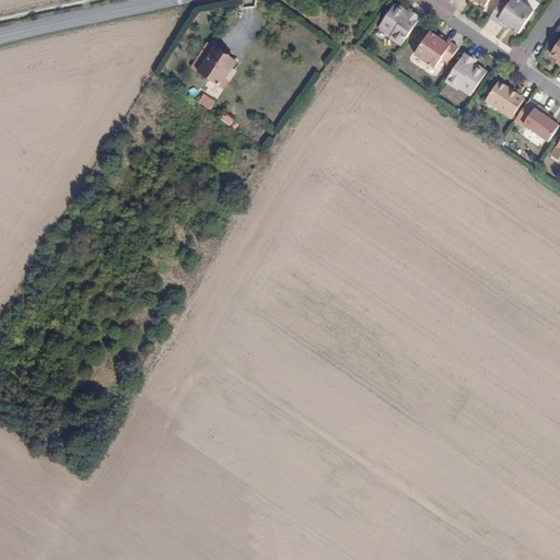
[(520,0),(511,0),(508,7),(501,2),(490,18),(494,21),(505,27),(506,25),(511,27),(518,33),(534,10),(520,0)]
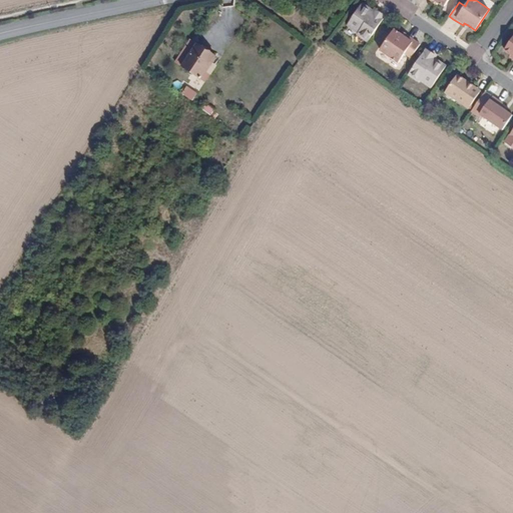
[(358,33),(356,35),(367,43),(385,16),(378,12),(376,16),(372,13),(373,11),(363,4),(347,26),(358,33)]
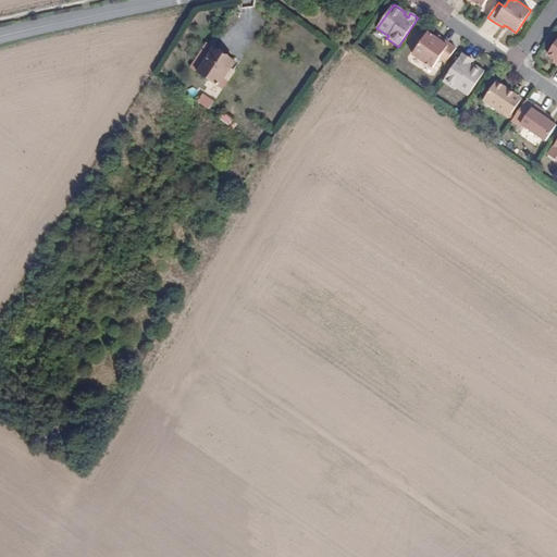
[(442,33),(438,29),(434,36),(433,37),(437,39),(438,37),(442,33)]
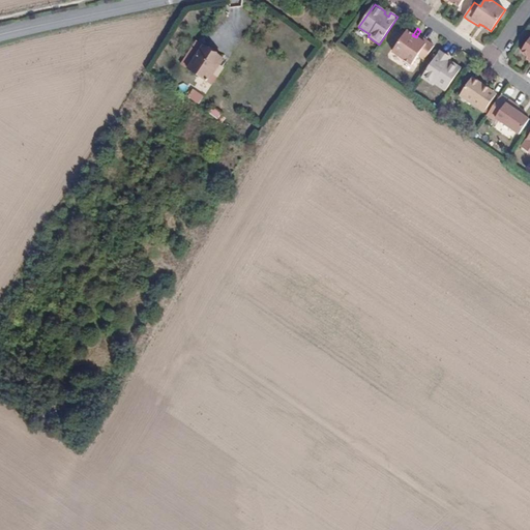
[(423,60),(433,46),(417,35),(416,37),(412,35),(413,34),(407,29),(391,52),(410,65),(417,56),(423,60)]
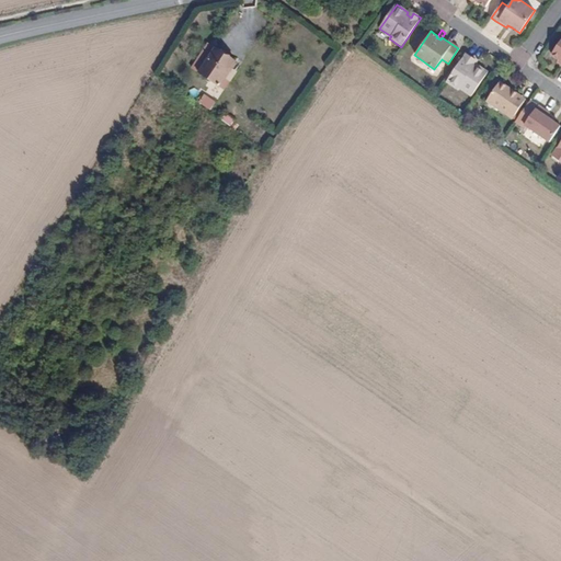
[(233,60),(213,47),(196,71),(218,86),(233,60)]
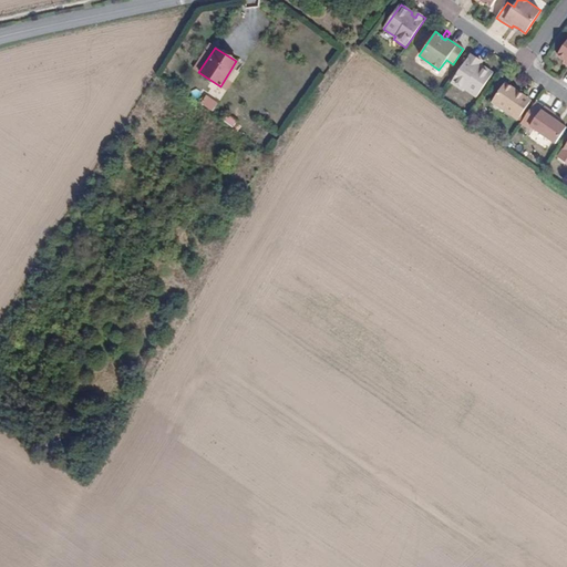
[(478,60),(472,54),(452,83),(464,92),(466,89),(477,98),(493,74),(481,65),(480,68),(476,64),(478,60)]
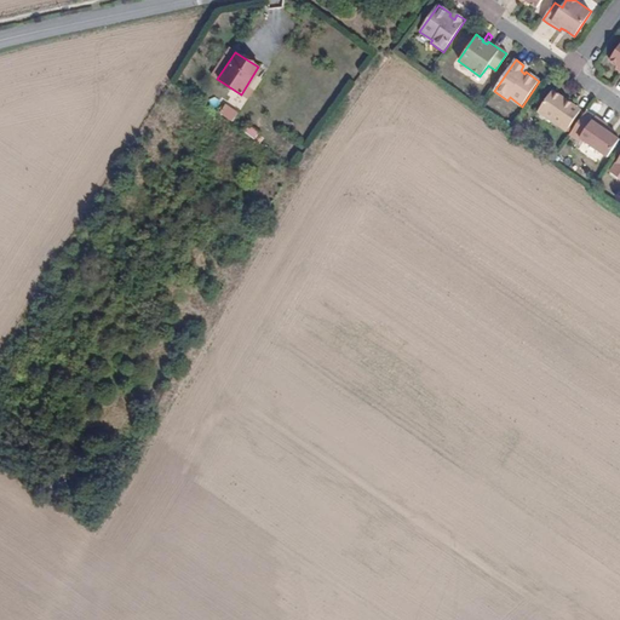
[(579,114),(567,105),(570,103),(555,91),(539,113),(566,132),(579,114)]
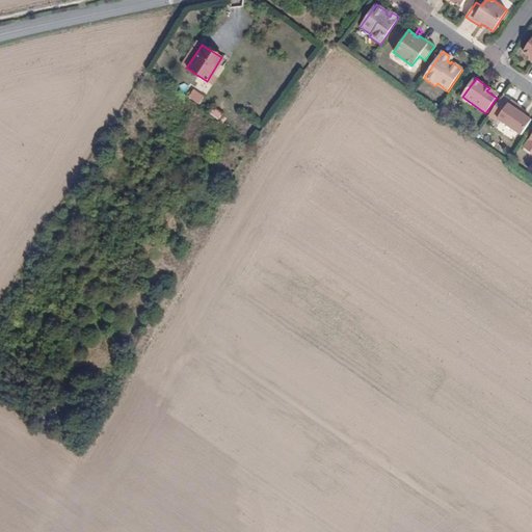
[(193,88),(188,97),(198,104),(205,96),(193,88)]
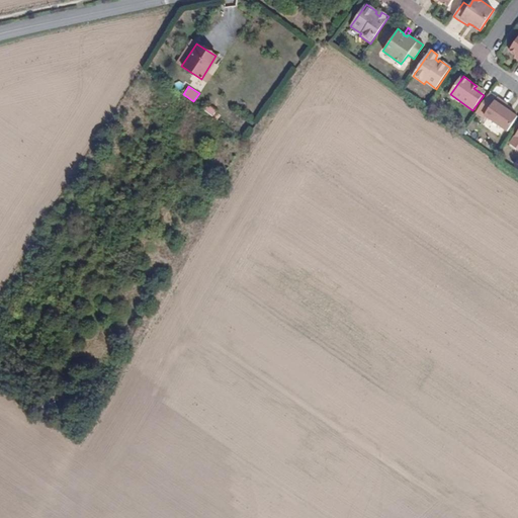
[(484,95),(486,92),(477,86),(473,88),(484,95)]
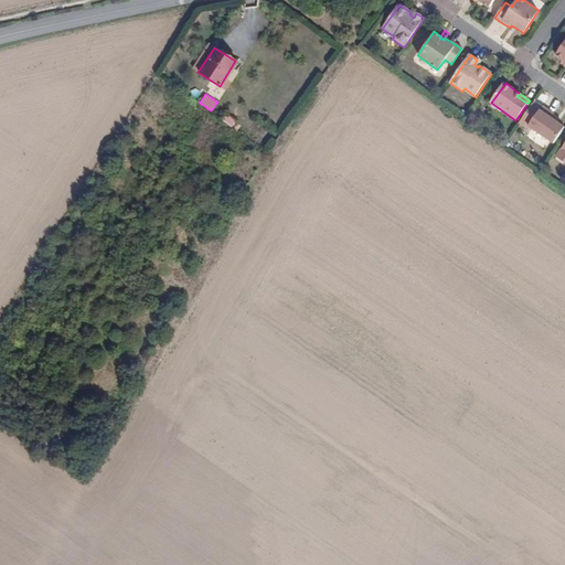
[(542,108),(540,112),(532,107),(521,123),(554,145),(564,129),(558,125),(551,119),(554,116),(542,108)]
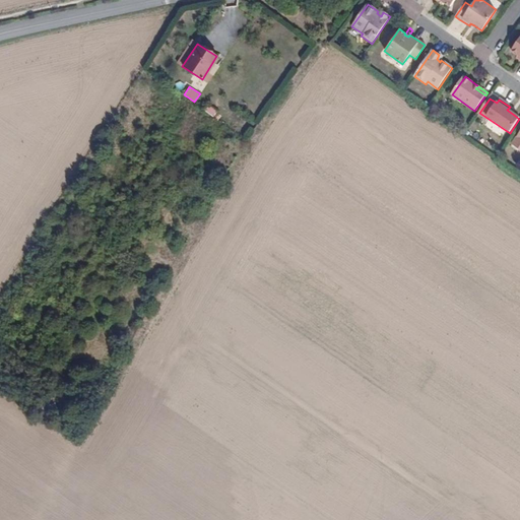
[(209,106),(205,111),(216,120),(220,115),(209,106)]
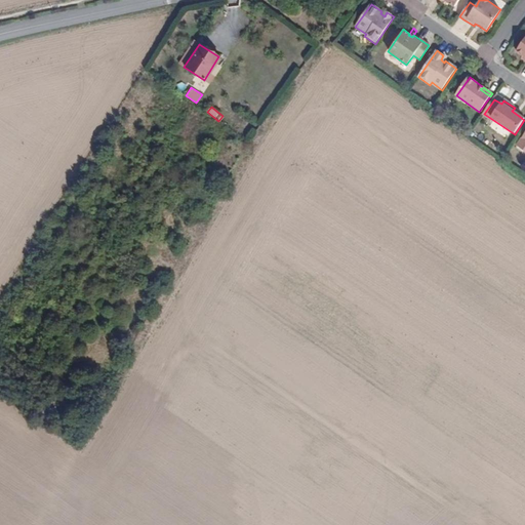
[(184,125),(192,131),(198,122),(189,116),(184,125)]
